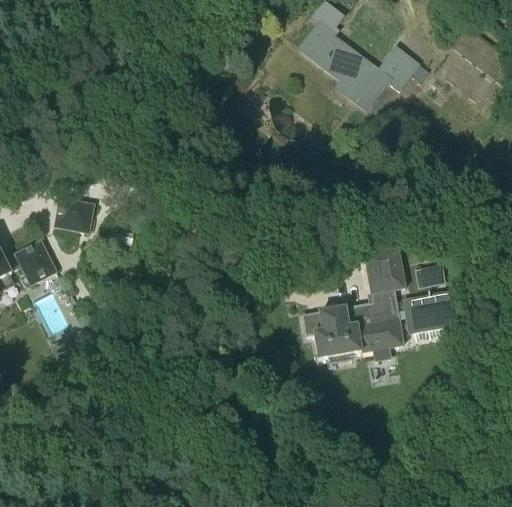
[(311,18),(318,23),(300,48),(342,80),(345,75),(357,84),(349,96),(366,109),(386,81),(398,90),(411,73),(420,80),(427,71),(396,47),(378,71),(332,36),(336,30),(333,27),(341,16),(323,2),(311,18)]
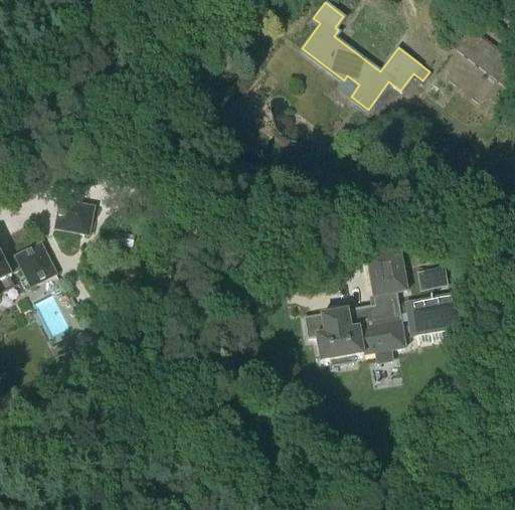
[(514,73),(514,62),(467,26),(453,46),(506,87),(514,73)]
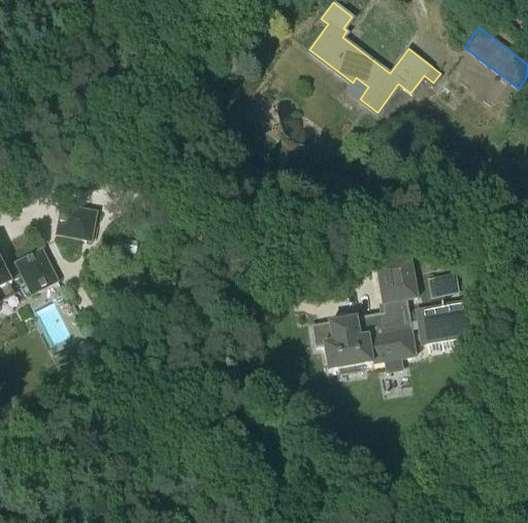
[(96,210),(61,203),(56,233),(91,239),(96,210)]
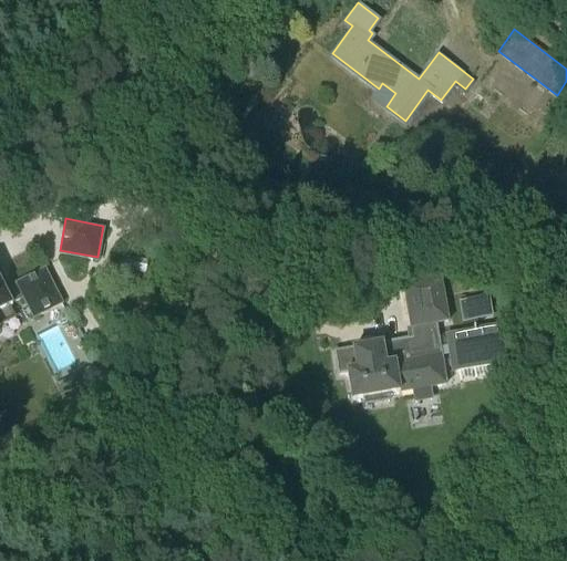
[(474,230),(472,238),(483,240),(484,232),(484,231),(474,230)]
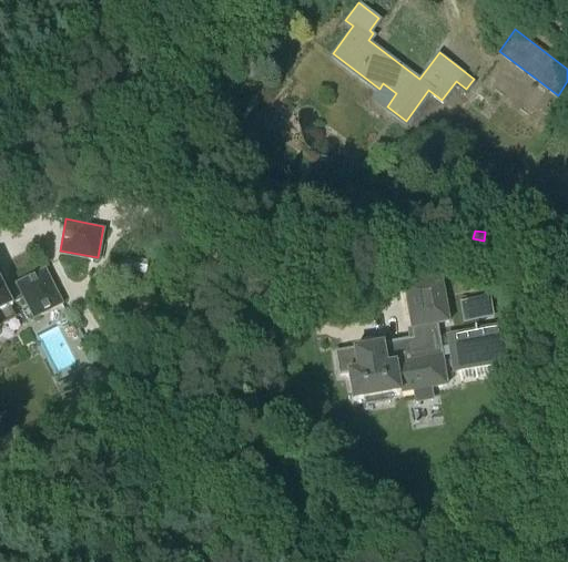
[(492,233),(490,242),(504,244),(505,236),(497,234),(492,233)]
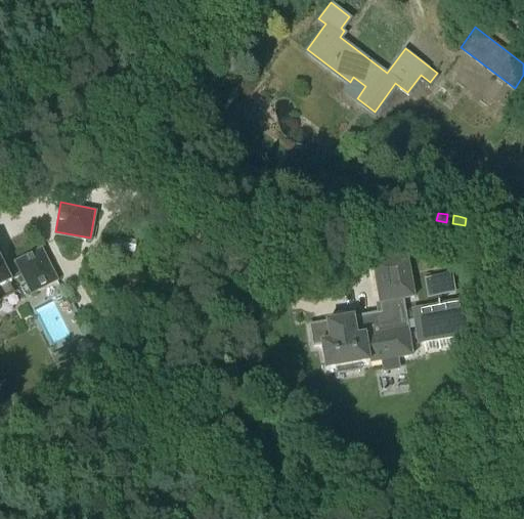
[(0,285),(10,279),(9,277),(20,272),(31,291),(57,277),(41,246),(14,259),(15,261),(4,266),(0,258),(0,285)]
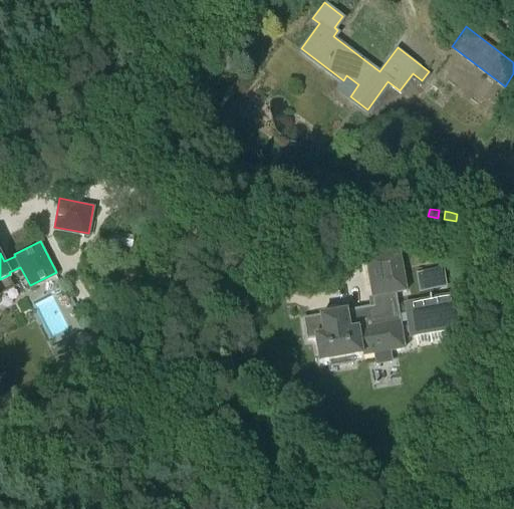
[(376,303),(305,316),(309,336),(318,335),(323,360),(332,358),(356,354),(377,350),(394,347),(406,345),(402,319),(408,318),(410,318),(411,323),(413,331),(459,324),(463,323),(462,315),(462,314),(458,292),(407,301),(408,311),(407,311),(401,312),(397,289),(408,287),(401,248),(366,254),(376,303)]
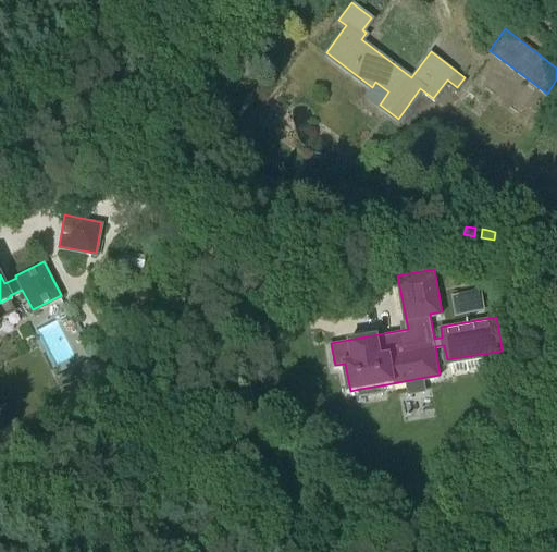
[(473,289),(453,292),(456,314),(478,310),(473,289)]
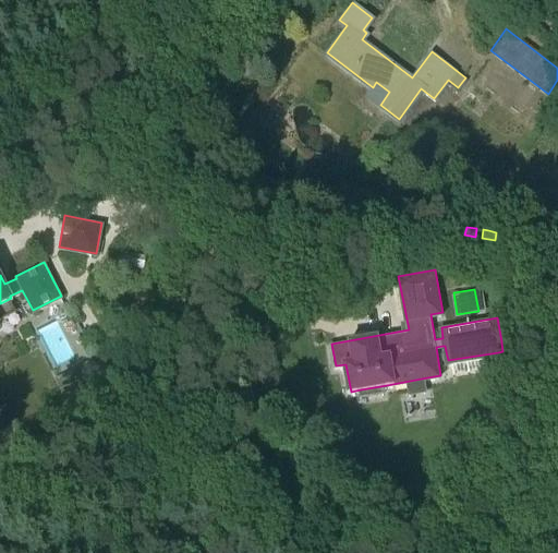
[(65,382),(63,376),(58,374),(55,376),(59,385),(65,382)]
